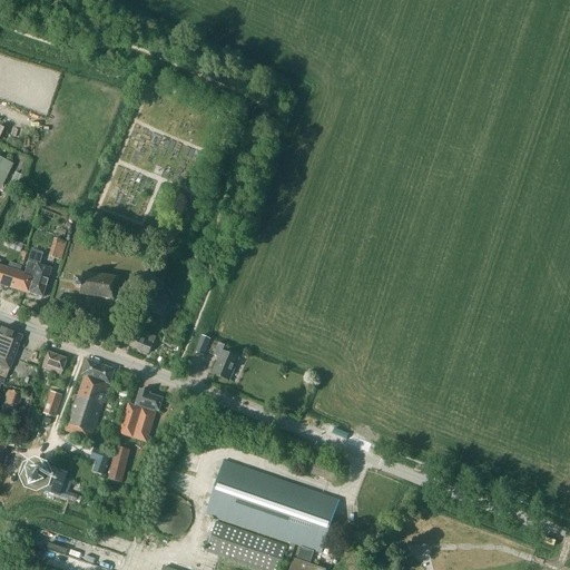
[(0,189),(2,190),(15,165),(0,158),(0,189)]
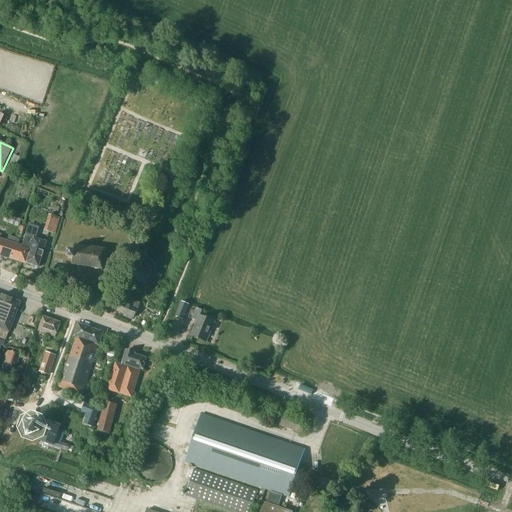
[(57,233),(62,217),(50,213),(46,230),(57,233)]
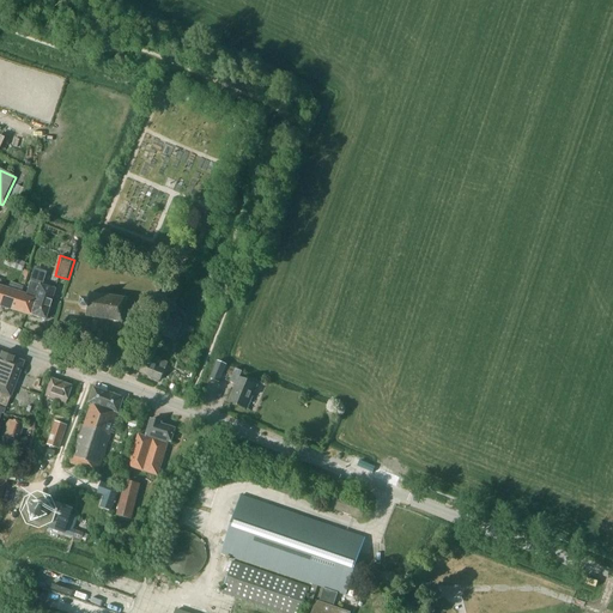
[(6,256),(4,265),(22,272),(25,262),(6,256)]
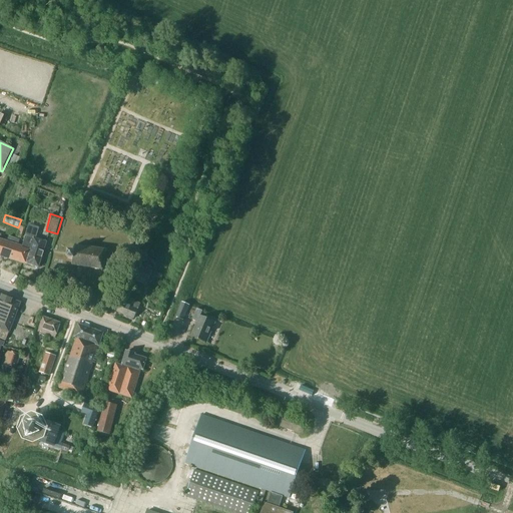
[(25,235),(21,247),(25,248),(21,263),(37,268),(45,242),(33,238),(35,232),(27,229),(25,236),(25,235)]
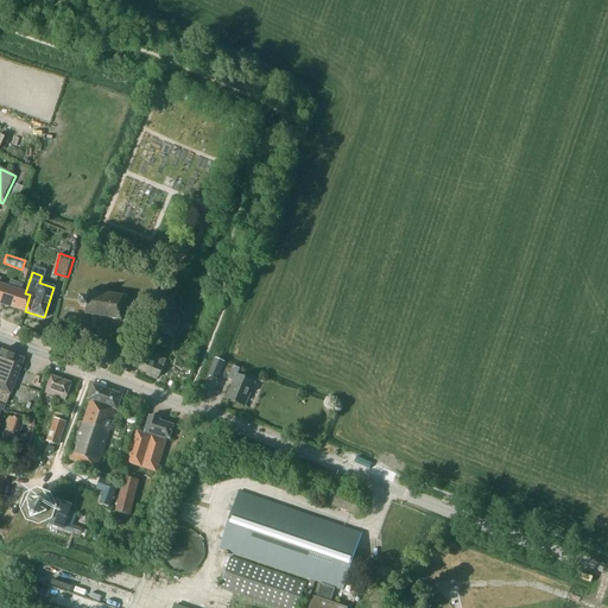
[(30,295),(25,293),(19,292),(21,284),(10,280),(7,287),(0,285),(0,279),(0,278),(0,277),(0,303),(25,311),(30,295)]
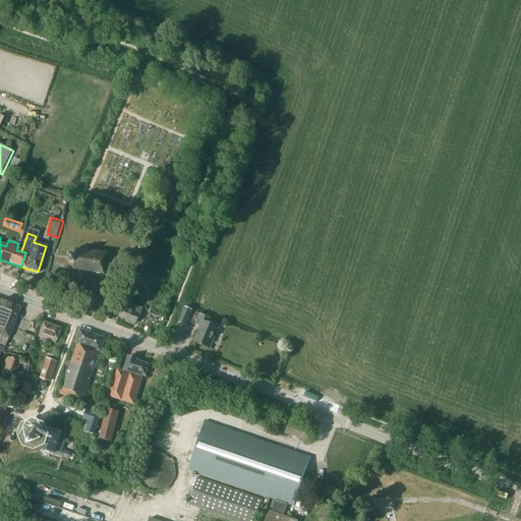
[(106,255),(108,253),(107,252),(105,253),(76,249),(75,255),(69,254),(69,263),(74,263),(73,269),(103,274),(104,275),(105,274),(104,273),(106,255)]
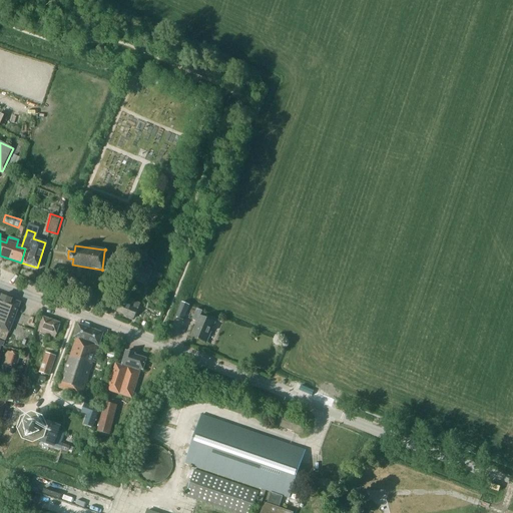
[(135,281),(147,286),(152,272),(140,267),(135,281)]
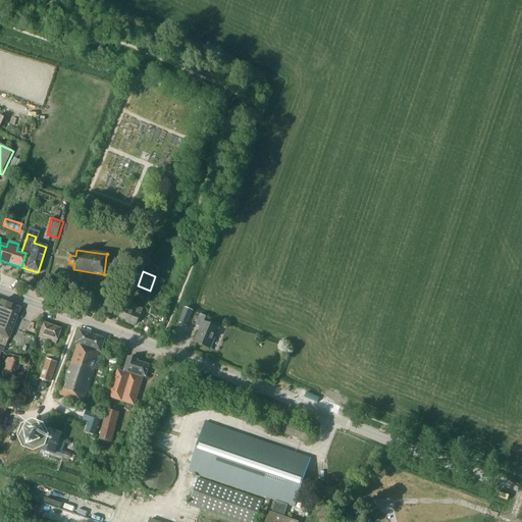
[(0,345),(5,347),(6,343),(19,308),(0,300),(0,345)]
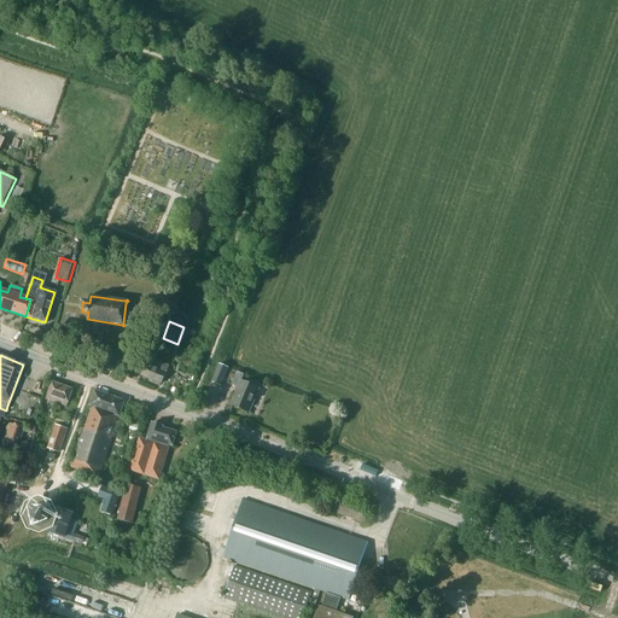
[(161,384),(169,366),(149,356),(141,375),(161,384)]
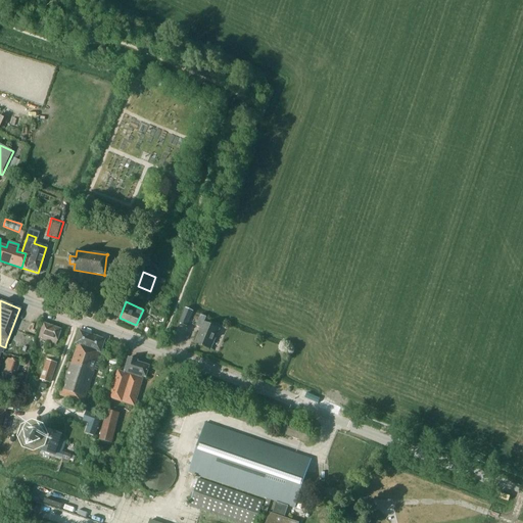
[(194,312),(186,307),(179,324),(187,327),(194,312)]
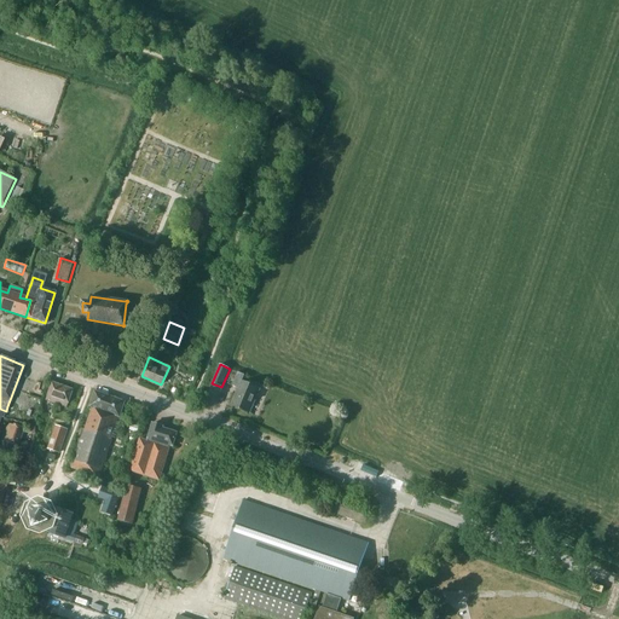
[(249,412),(252,406),(260,388),(242,381),(244,375),(238,371),(232,385),(239,388),(232,405),(249,412)]
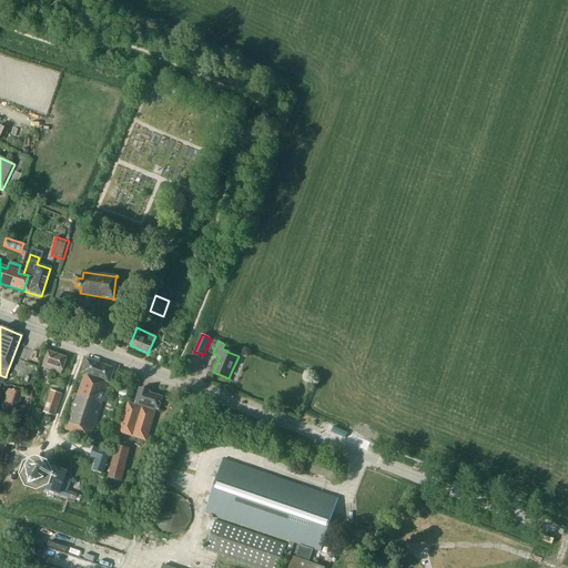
[(61,374),(61,373),(67,357),(48,351),(42,367),(61,374)]
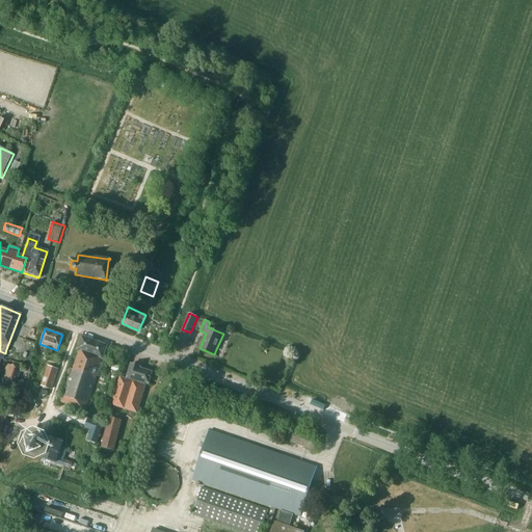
[(103,358),(106,349),(107,346),(81,337),(77,350),(79,350),(73,370),(70,369),(58,401),(85,410),(96,378),(95,377),(101,358),(103,358)]
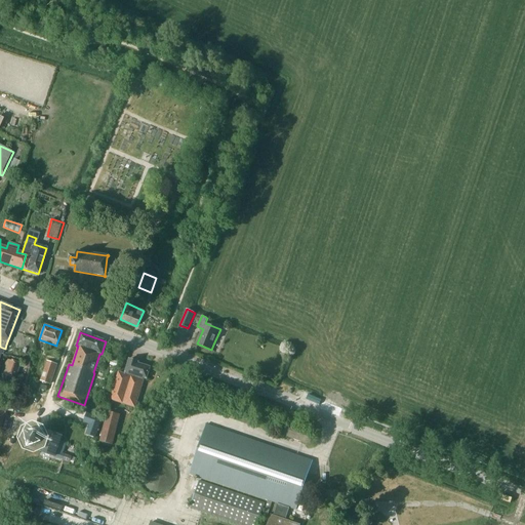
[(6,359),(0,375),(0,378),(5,380),(7,376),(14,378),(19,364),(6,359)]
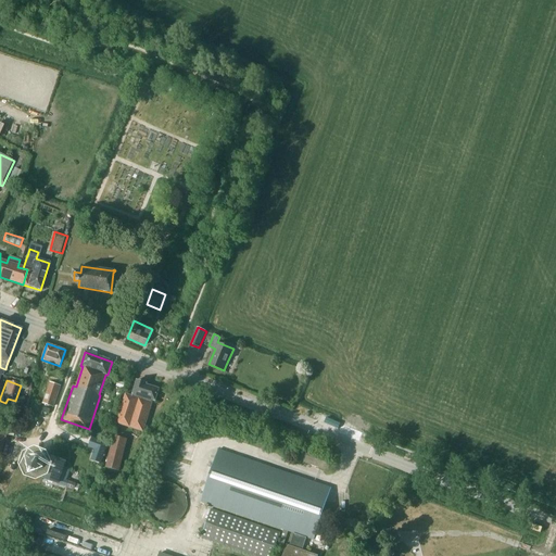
[(155,401),(156,399),(159,389),(146,384),(147,383),(137,380),(133,396),(125,394),(116,424),(143,432),(153,401),(155,401)]
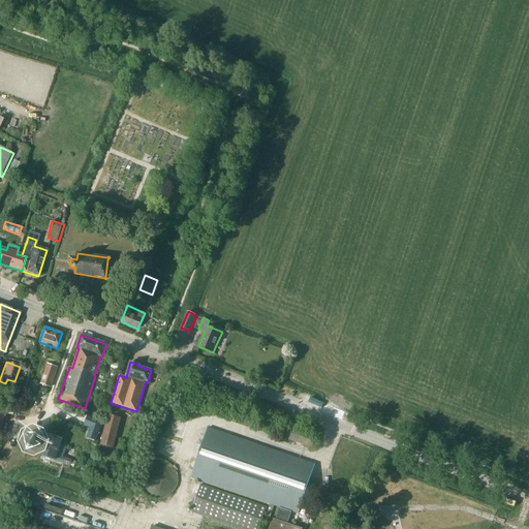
[(58,367),(48,363),(40,383),(52,387),(58,367)]
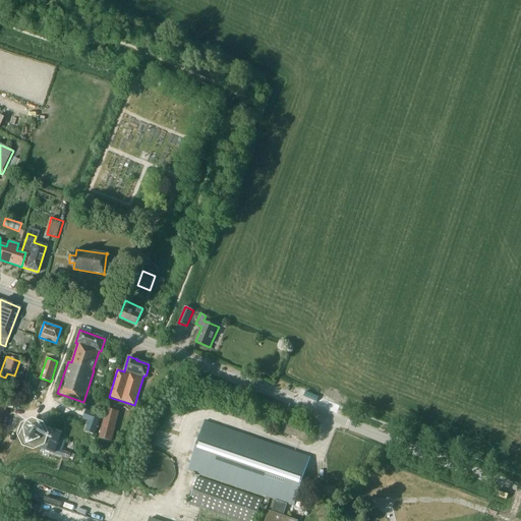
[(120,411),(107,408),(99,439),(112,442),(120,411)]
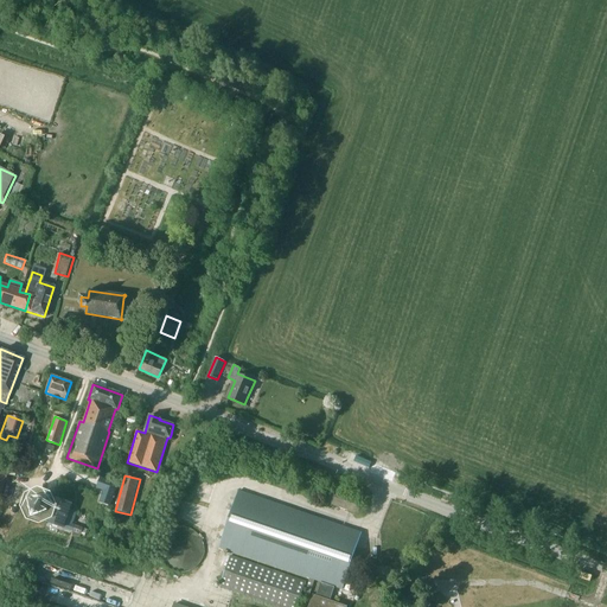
[(102,491),(98,502),(110,506),(117,484),(100,477),(96,489),(102,491)]
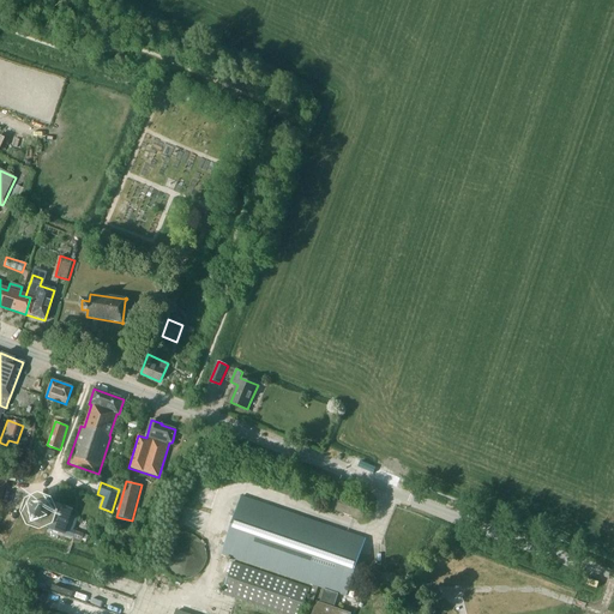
[(345,596),(366,540),(241,497),(222,553),(314,585),(307,605),(312,606),(319,587),(325,589),(319,603),(317,602),(312,613),(350,613),(333,608),(338,594),(345,596)]
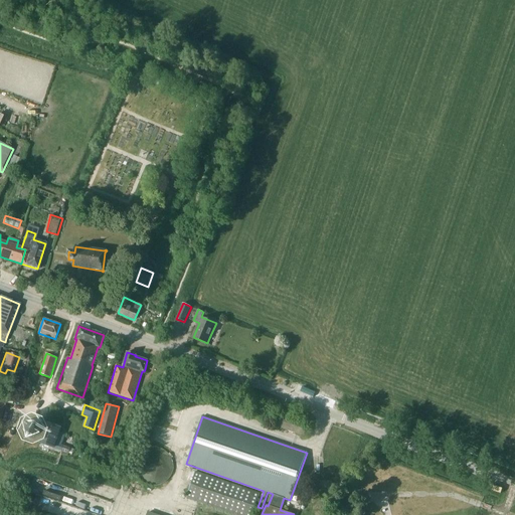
[(40,437),(43,430),(40,422),(33,420),(26,423),(23,431),(26,437),(33,440),(40,437)]
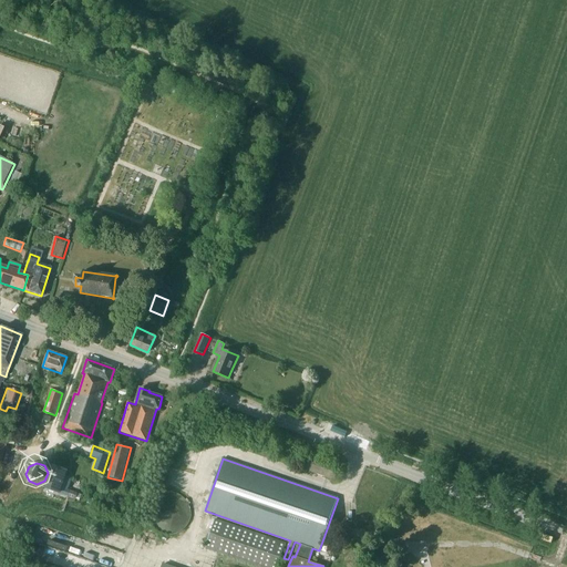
[(68,492),(71,482),(64,480),(68,471),(51,465),(43,487),(59,493),(61,490),(68,492)]
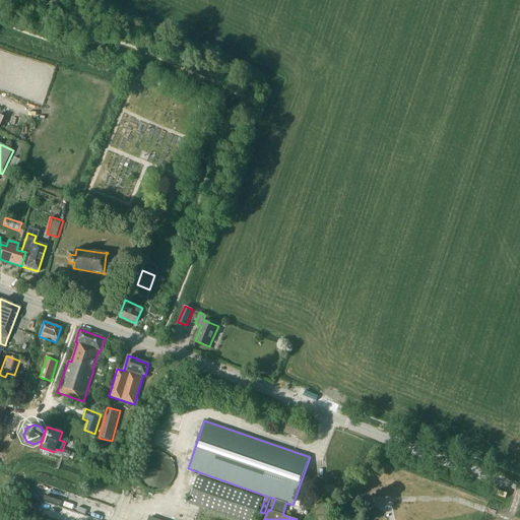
[(71,452),(65,450),(63,456),(69,458),(71,452)]
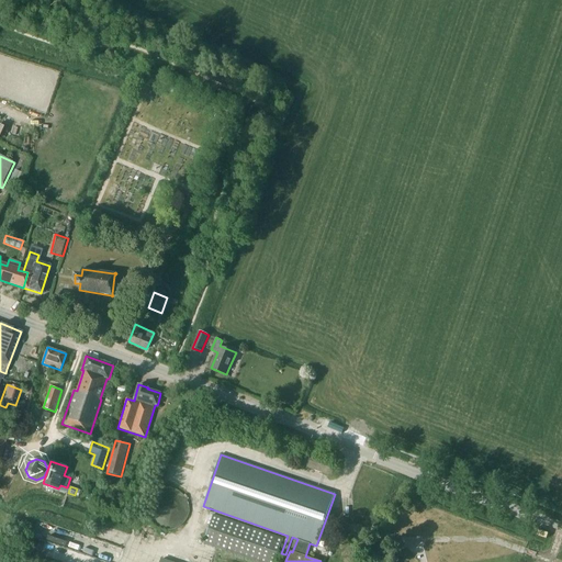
[(159,490),(156,492),(154,494),(152,496),(149,498),(148,502),(147,505),(147,508),(147,512),(148,515),(149,518),(152,521),(153,524),(156,526),(158,528),(161,529),(165,530),(168,530),(171,530),(175,529),(178,528),(180,526),(183,525),(186,521),(187,519),(188,516),(189,513),(190,509),(189,506),(189,503),(188,499),(186,497),(183,494),(181,492),(178,491),(176,489),(172,489),(169,487),(166,489),(163,489),(159,490)]
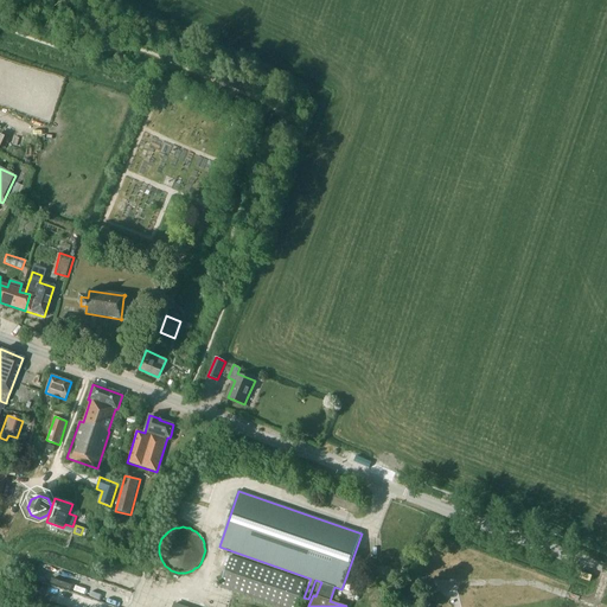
[(280,606),(296,606),(306,582),(230,556),(219,586),(280,606)]
